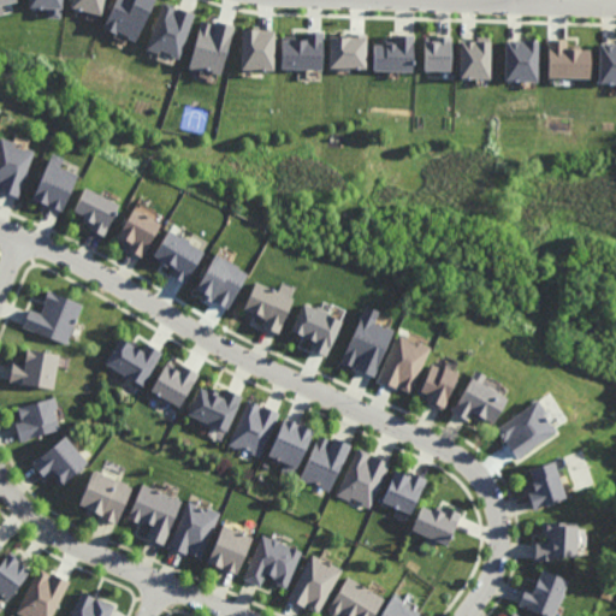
[(0,0),(0,15),(3,15),(1,5),(16,3),(16,0),(0,0)]
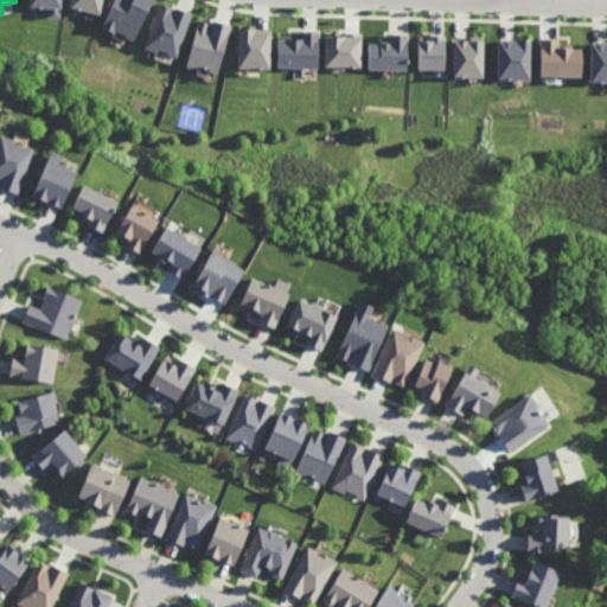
[(46,8),(45,18),(59,18),(59,0),(27,0),(27,7),(46,8)]
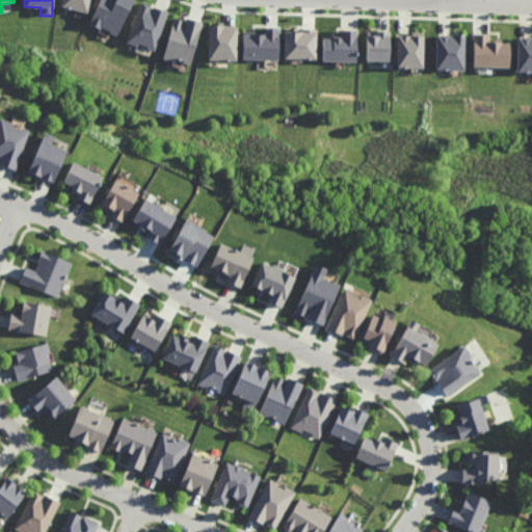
[(86,12),(89,0),(61,0),(60,7),(86,12)]
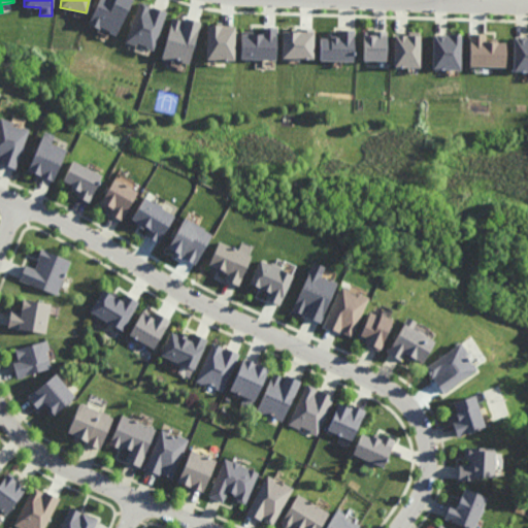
[(117,35),(131,0),(98,0),(89,24),(117,35)]
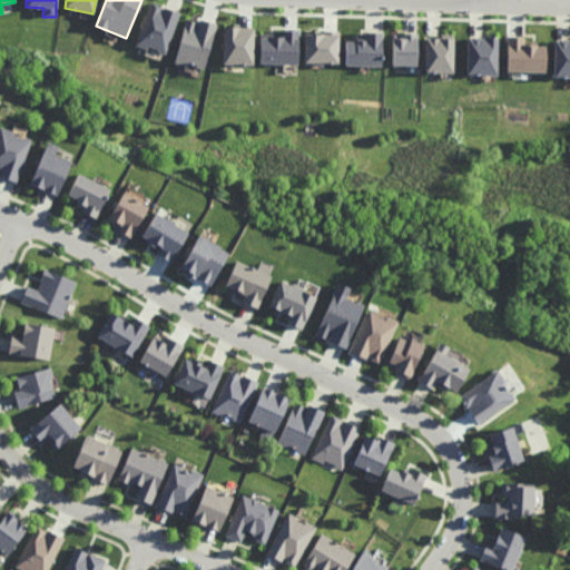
[(179,12),(149,2),(136,45),(165,55),(179,12)]
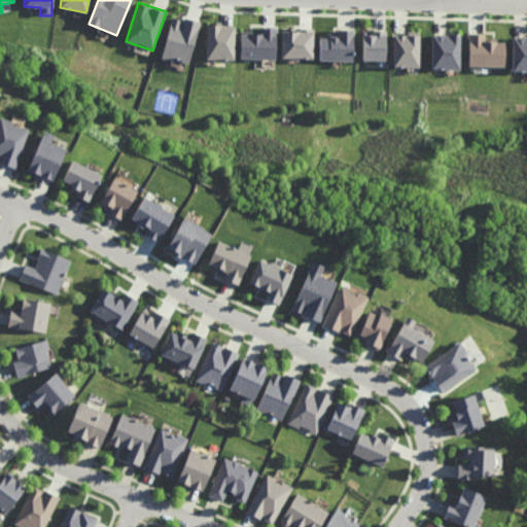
[(199,23),(172,16),(162,57),(188,64),(199,23)]
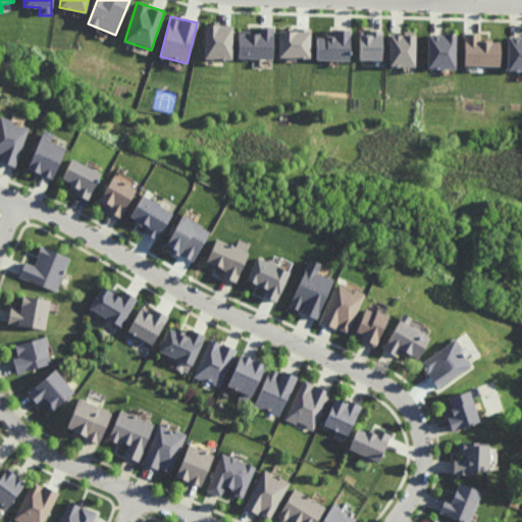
[(203,59),(231,59),(232,25),(204,24),(203,59)]
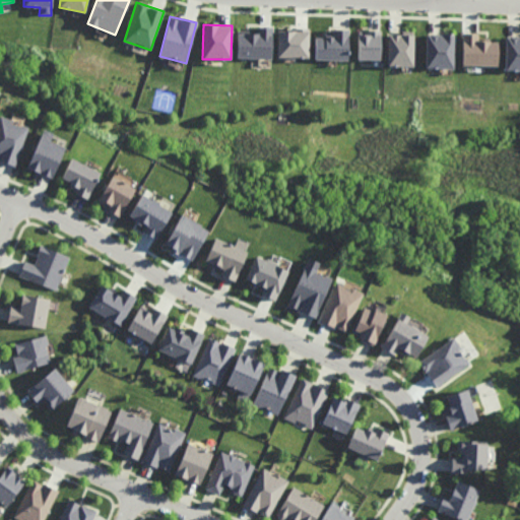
[(271,59),(272,27),(257,26),(257,34),(237,34),(237,58),(271,59)]
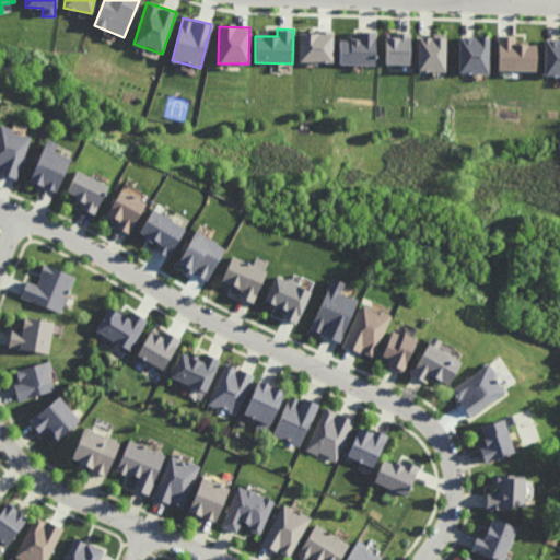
[(333,34),(300,32),(299,62),(331,63),(333,34)]
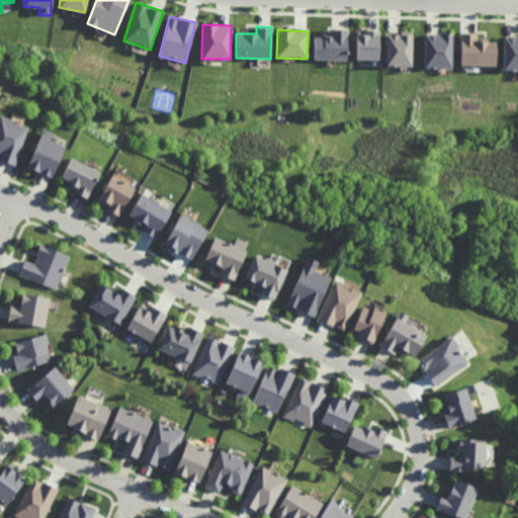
[(313,60),(347,61),(348,29),(331,29),(331,36),(314,35),(313,60)]
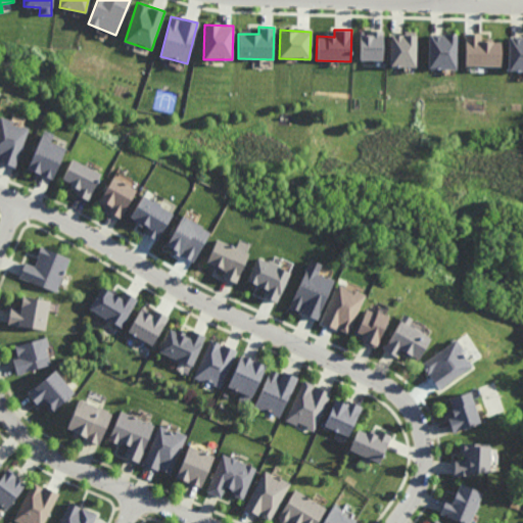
[(359,60),(382,61),(383,32),(360,31),(359,60)]
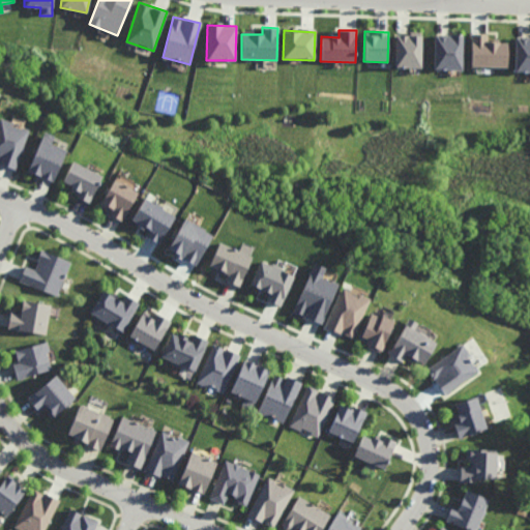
[(395,33),(394,66),(420,67),(421,34),(395,33)]
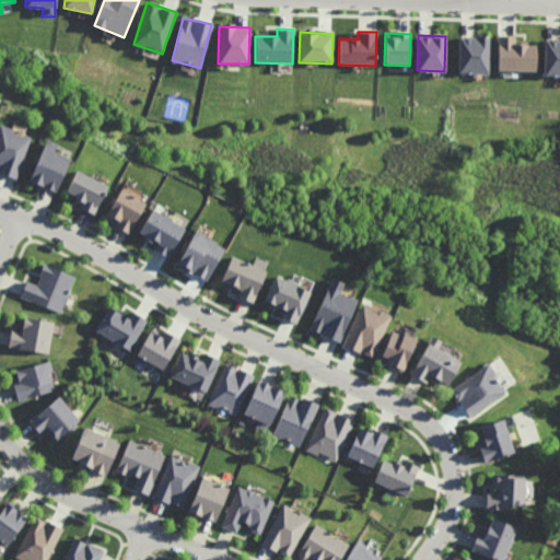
[(536,45),(514,45),(514,36),(498,36),(498,70),(535,71),(536,45)]
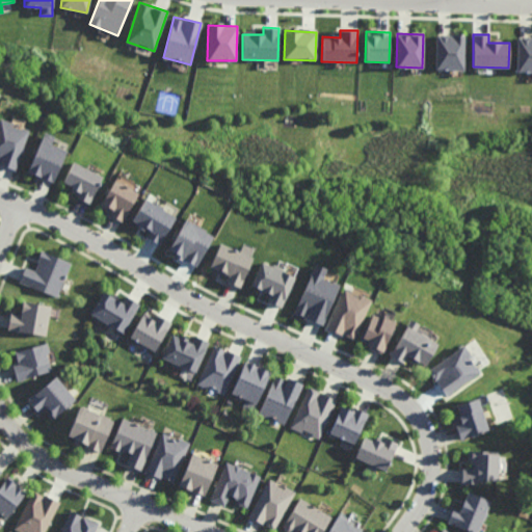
[(434,70),(463,71),(464,35),(435,35),(434,70)]
